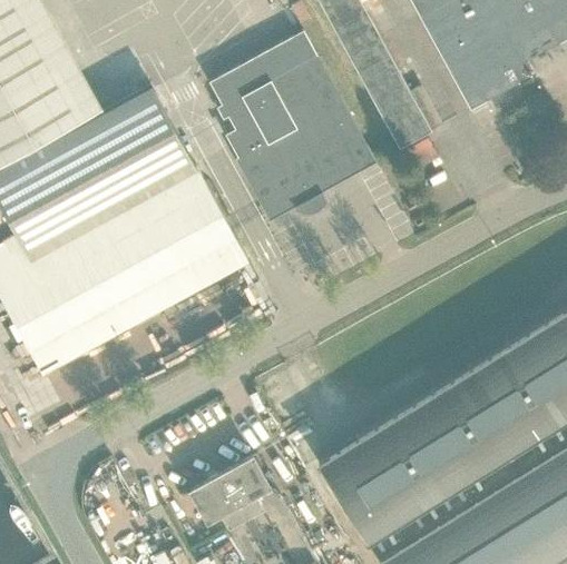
[(88,121),(21,0),(0,0),(0,200),(18,235),(0,244),(0,293),(46,375),(250,261),(196,166),(195,167),(150,87),(88,121)]
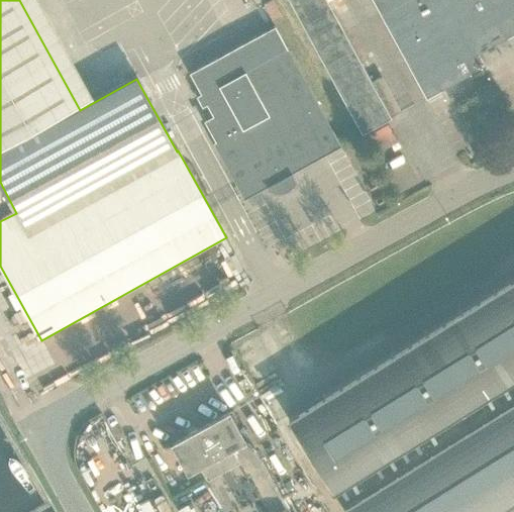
[(290,0),(364,135),(391,120),(325,0),(290,0)]
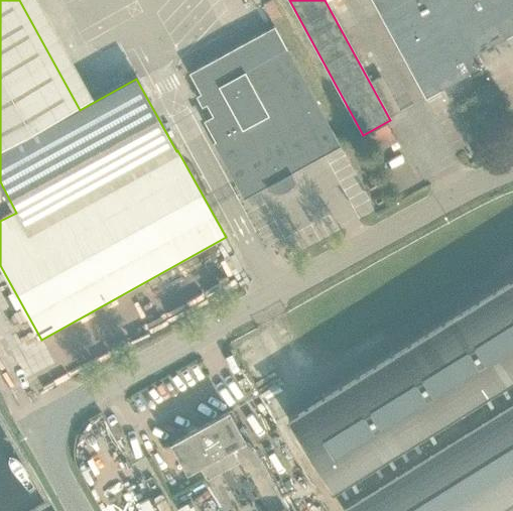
[(512,0),(370,0),(426,101),(471,76),(465,65),(512,37),(512,0)]
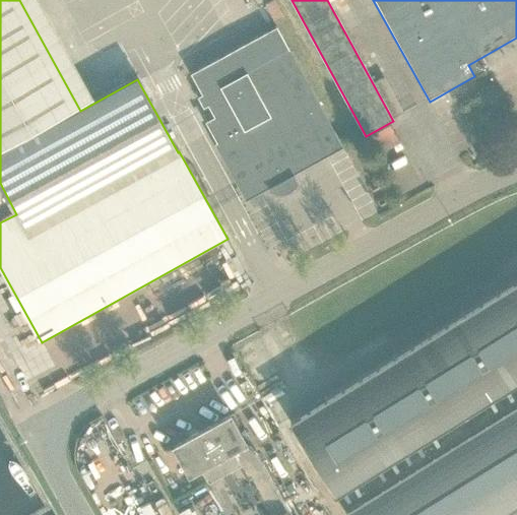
[(267,9),(276,25),(284,20),(275,5),(267,9)]
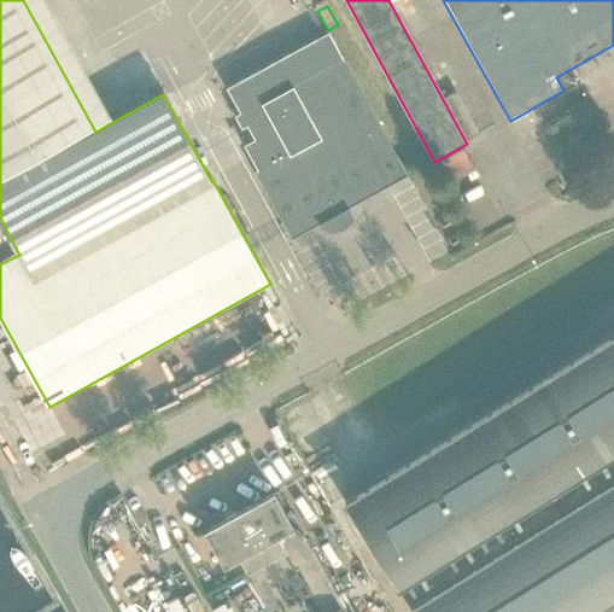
[(351,214),(349,210),(407,178),(328,36),(228,92),(257,144),(245,150),(259,175),(257,176),(292,240),(320,226),(328,235),(351,214)]
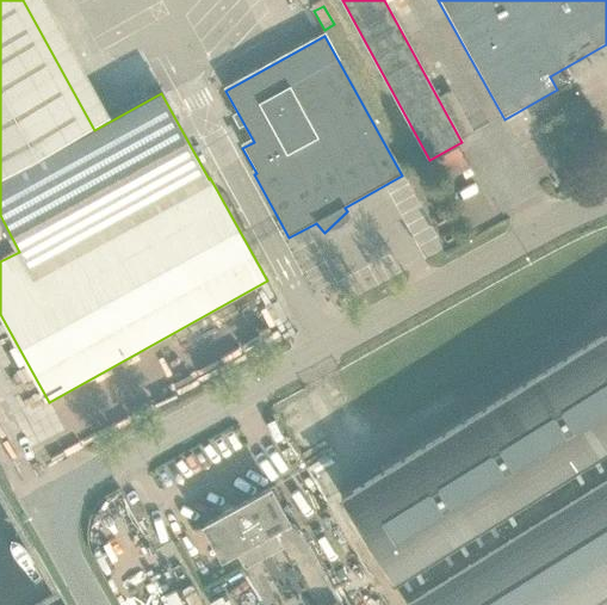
[(462,168),(481,160),(471,140),(452,148),(462,168)]
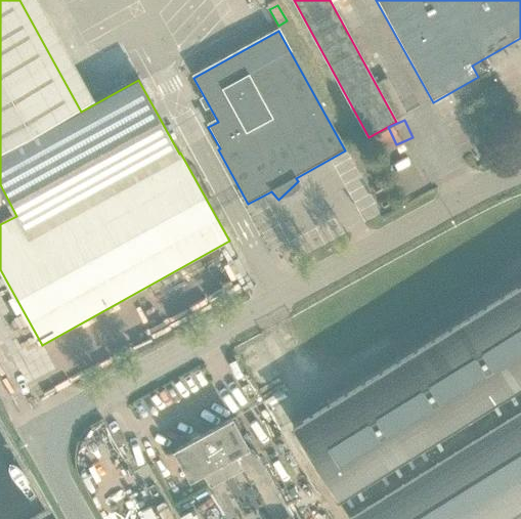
[(520,286),(296,428),(352,518),(520,518),(520,286)]
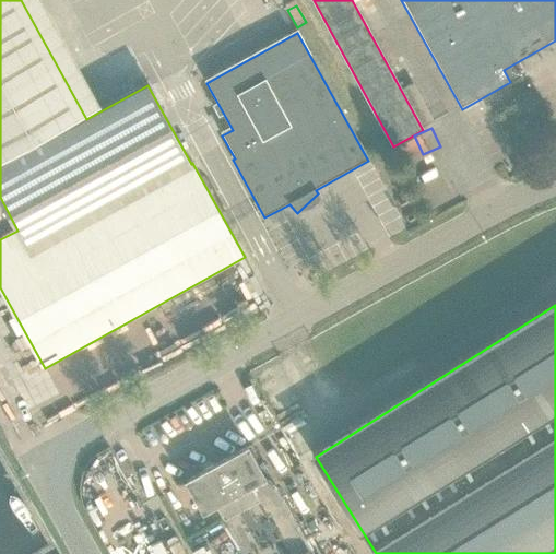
[(314,553),(278,488),(265,479),(249,450),(189,484),(206,515),(221,507),(247,553),(314,553)]
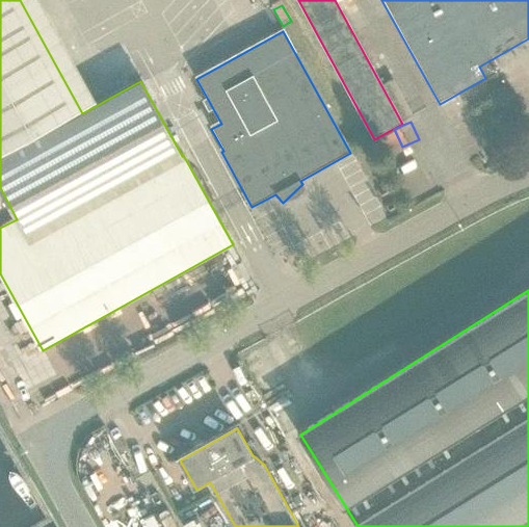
[(176,526),(165,508),(157,512),(164,526),(176,526)]
